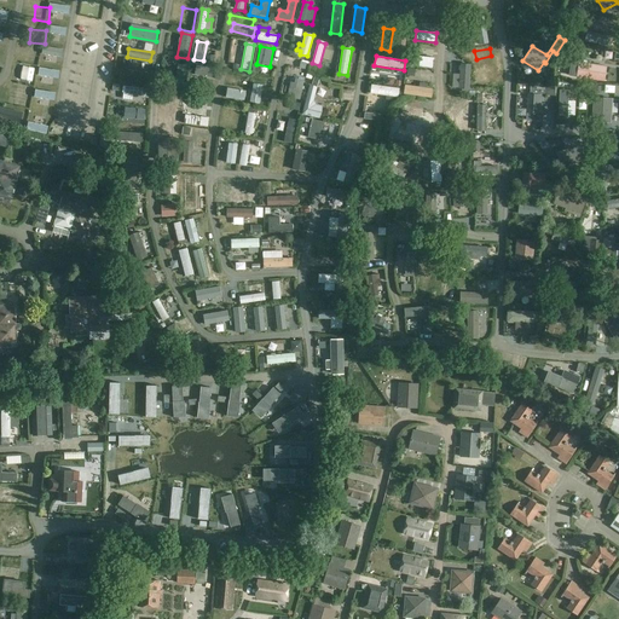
[(409,65),(434,69),(435,59),(410,57),(409,65)]
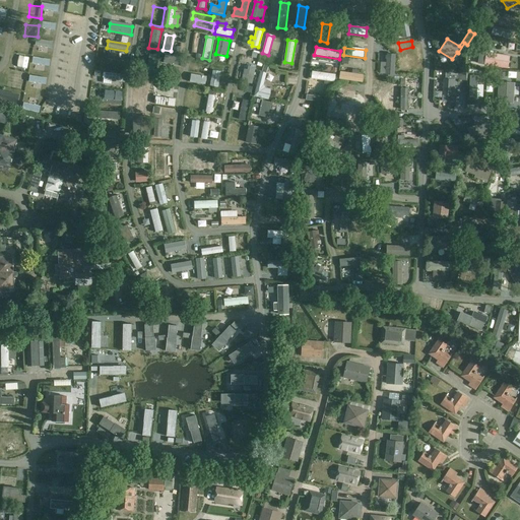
[(480,52),(478,64),(503,68),(505,56),(480,52)]
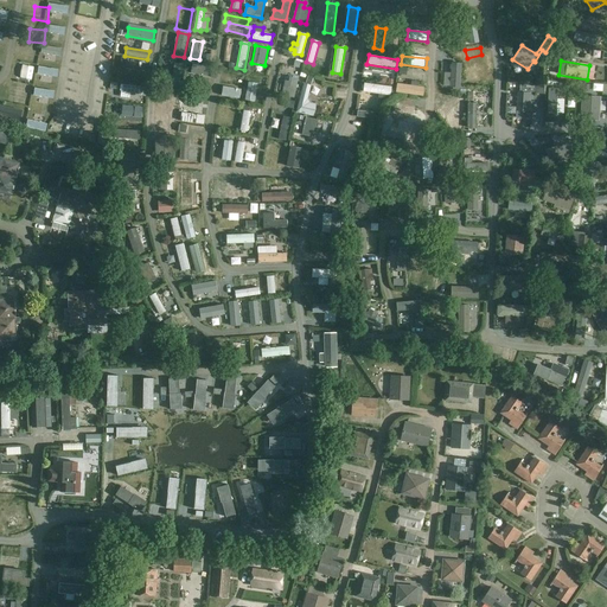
[(167,76),(166,85),(179,88),(183,64),(174,63),(172,76),(167,76)]
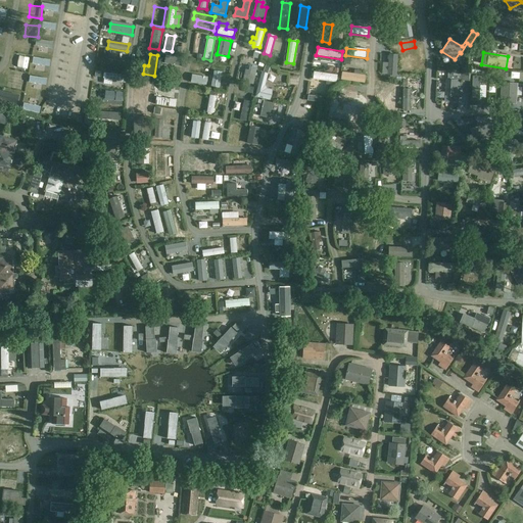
[(396,76),(396,55),(388,54),(388,76),(396,76)]
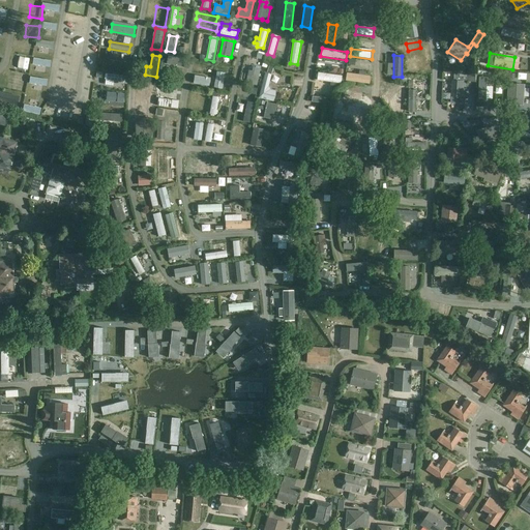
[(128,63),(108,60),(107,69),(127,72),(128,63)]
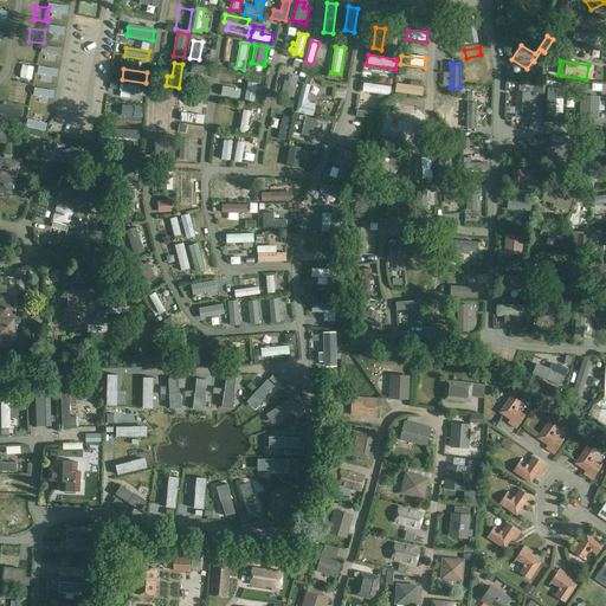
[(284,81),(282,95),(294,97),(297,78),(289,77),(288,82),(284,81)]
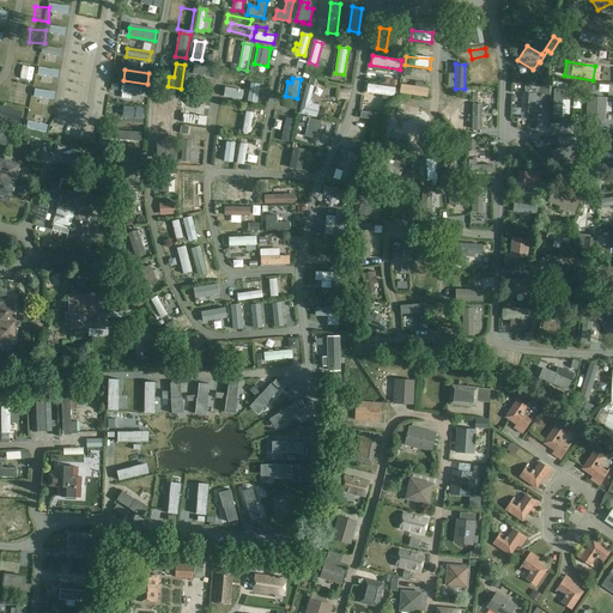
[(401,85),(400,93),(428,97),(429,89),(422,87),(423,83),(416,82),(416,87),(401,85)]
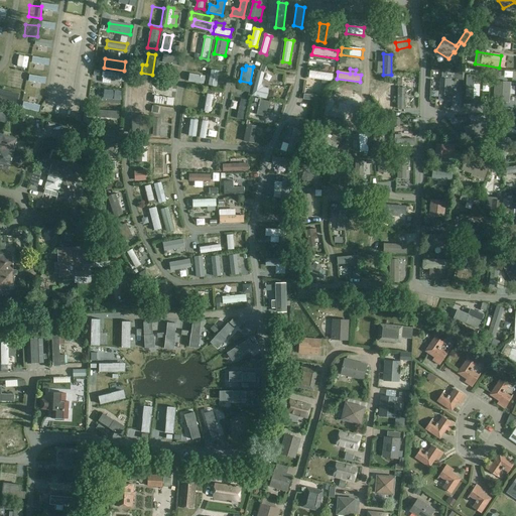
[(211,71),(209,86),(216,87),(218,72),(211,71)]
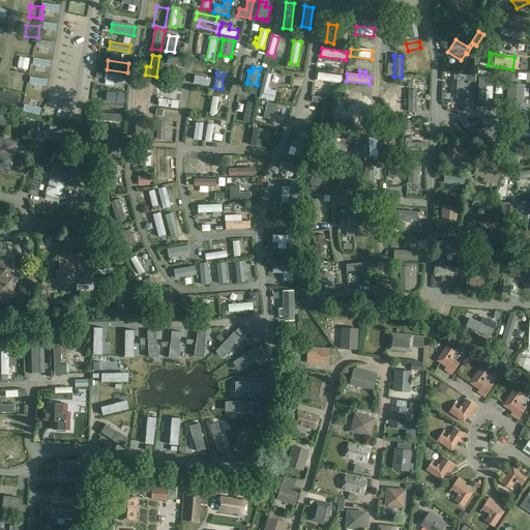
[(318,72),(317,80),(330,82),(330,86),(335,86),(336,83),(341,84),(342,77),(318,72)]
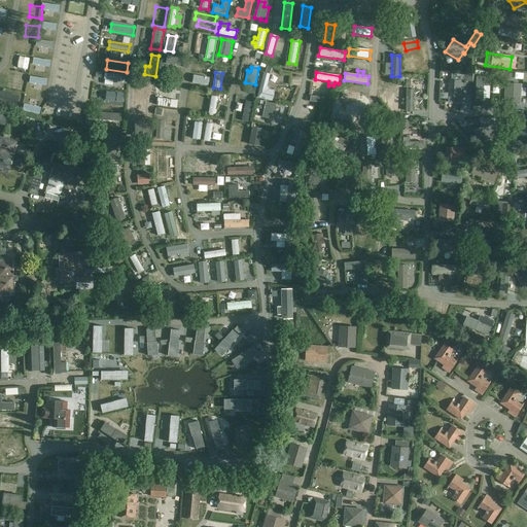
[(103,79),(121,81),(123,75),(104,73),(103,79)]
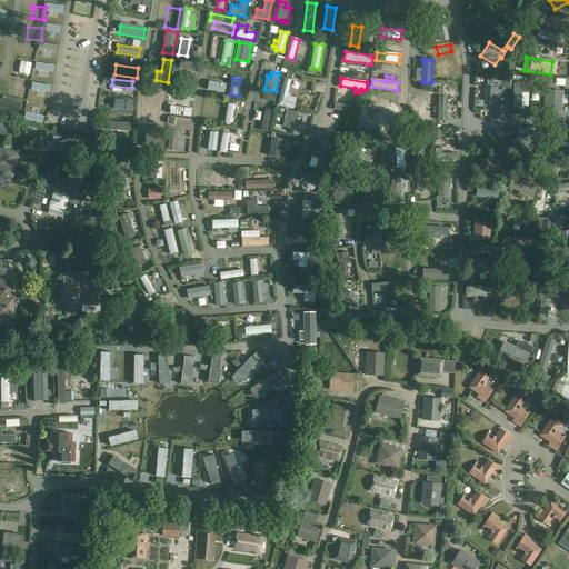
[(278,106),(293,109),(296,98),(288,97),(291,81),(285,79),(278,106)]
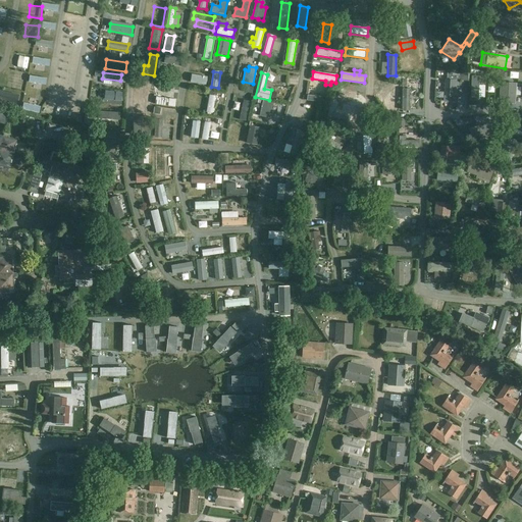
[(207,76),(192,74),(190,84),(206,86),(207,76)]
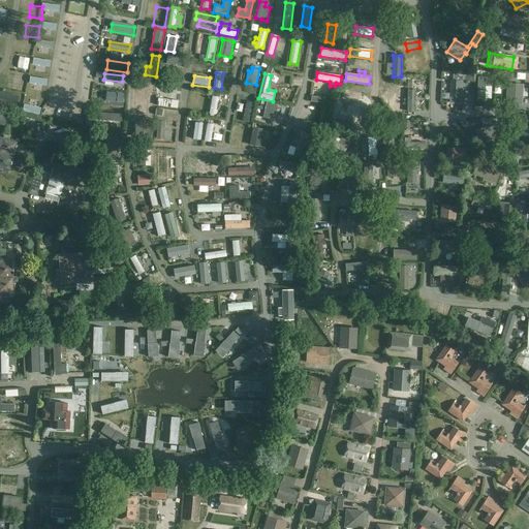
[(478,78),(477,98),(485,99),(485,84),(492,85),(493,78),(478,78)]
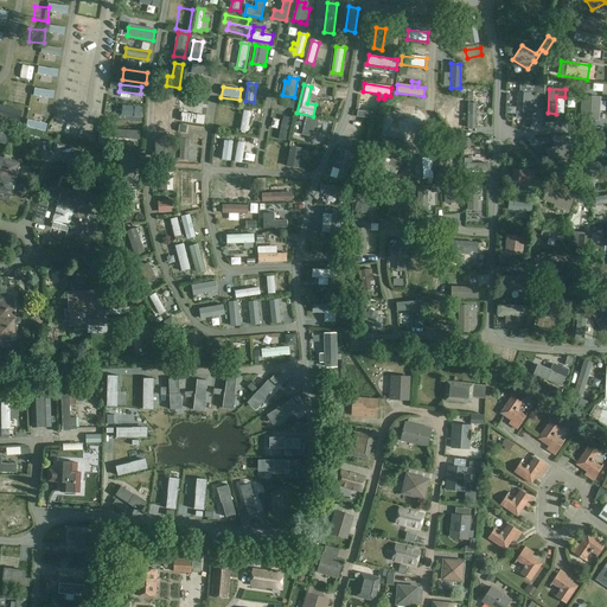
[(163,101),(161,109),(174,110),(177,91),(170,90),(168,102),(163,101)]
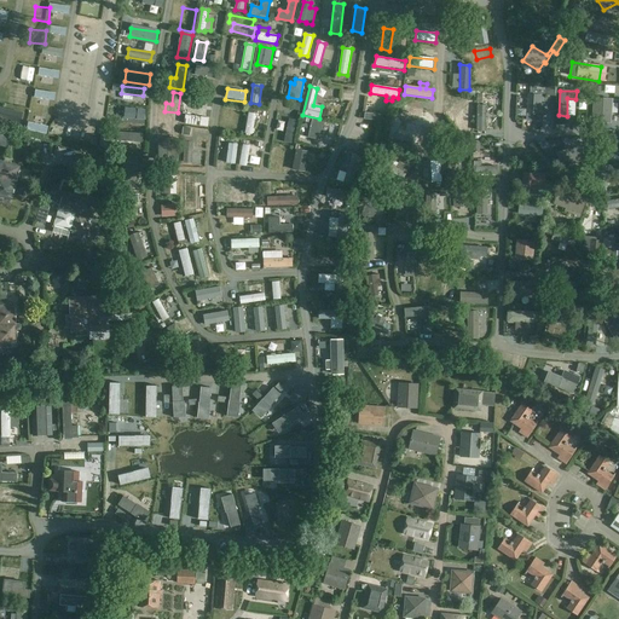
[(545,96),(528,94),(527,113),(544,114),(545,96)]
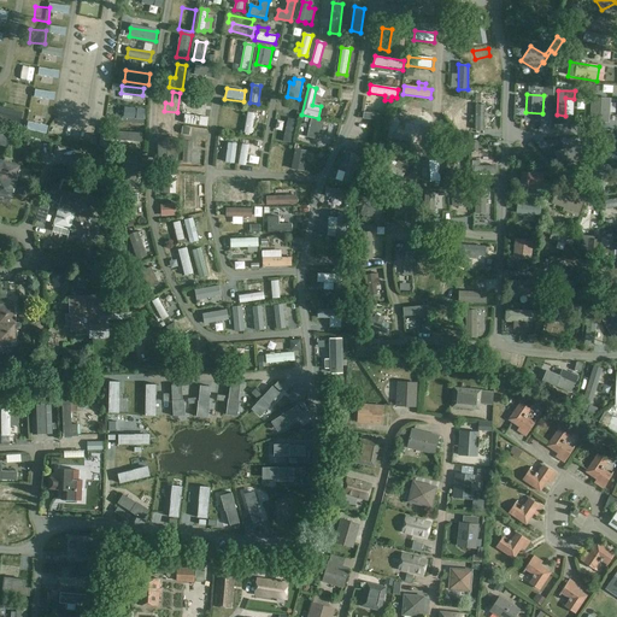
[(601,95),(592,94),(589,118),(599,119),(599,123),(609,123),(610,99),(601,98),(601,95)]
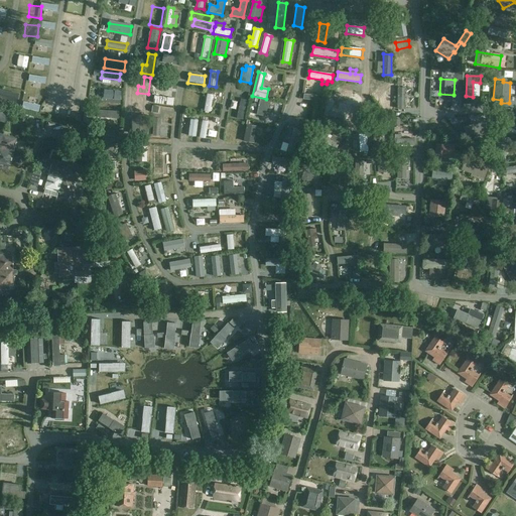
[(353,91),(337,88),(336,96),(352,99),(353,91)]
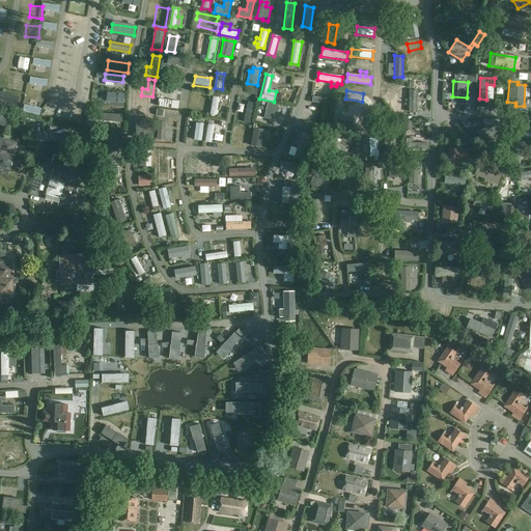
[(391,103),(391,109),(396,116),(403,116),(403,91),(397,91),(397,100),(393,100),(392,103),(391,103)]
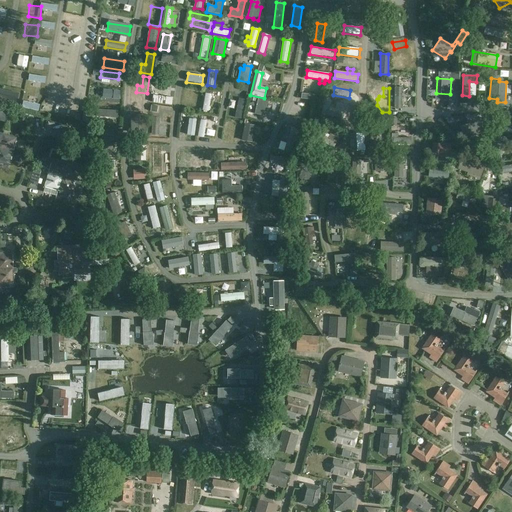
[(119,101),(120,92),(103,90),(102,99),(119,101)]
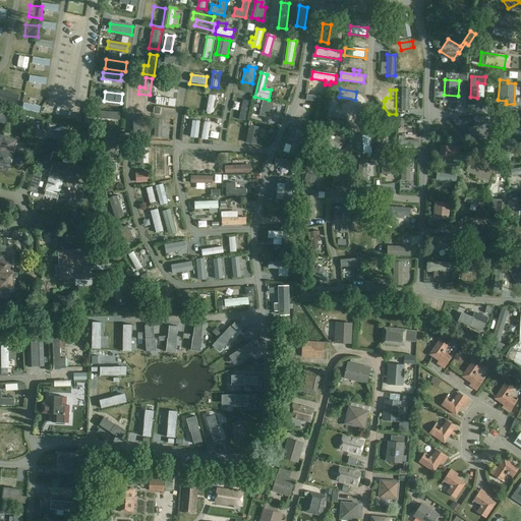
[(210,96),(206,112),(212,113),(215,97),(210,96)]
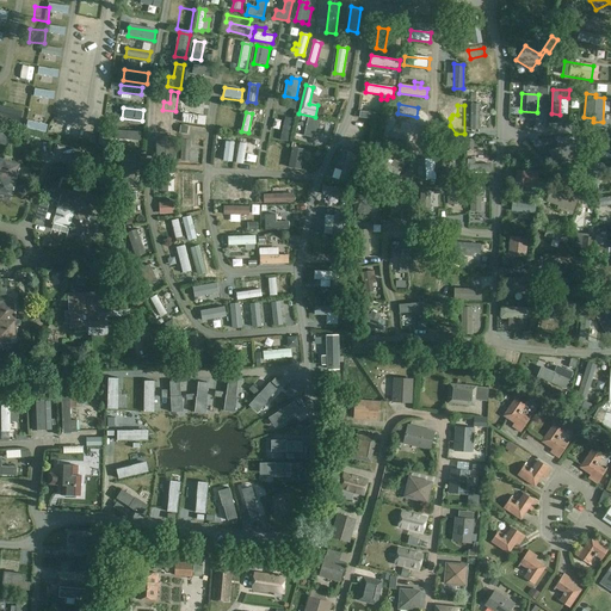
[(207,117),(184,113),(183,122),(205,125),(207,117)]
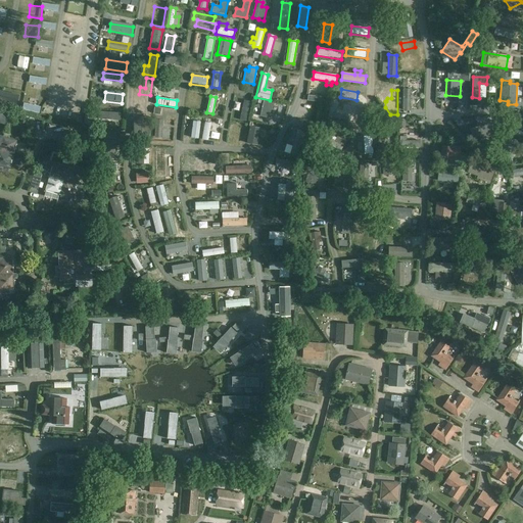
[(137,99),(137,102),(141,103),(140,109),(144,110),(144,115),(149,115),(151,100),(137,99)]
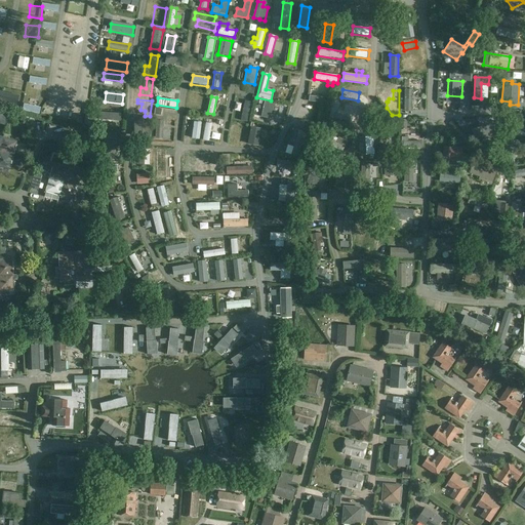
[(251,103),(245,101),(240,121),(247,123),(251,103)]
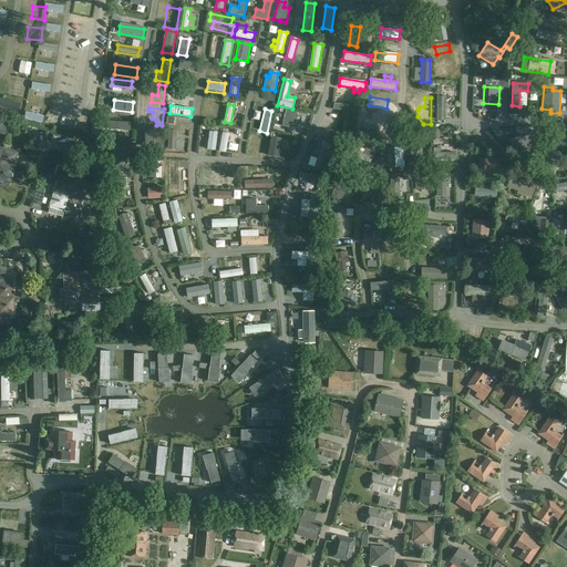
[(286,111),(282,126),(294,130),(298,113),(286,111)]
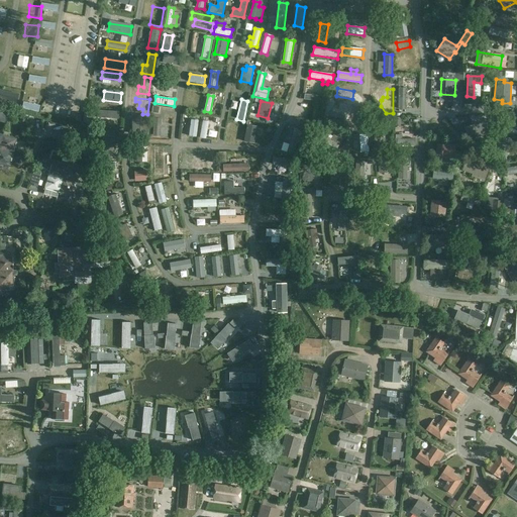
[(26,103),(23,116),(28,118),(32,105),(26,103)]
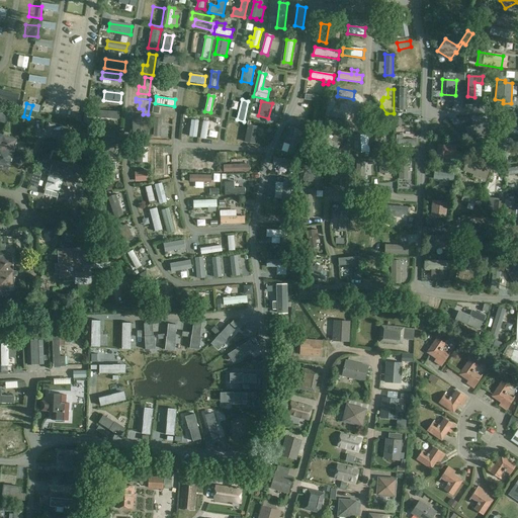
[(344,115),(345,107),(339,105),(337,113),(344,115)]
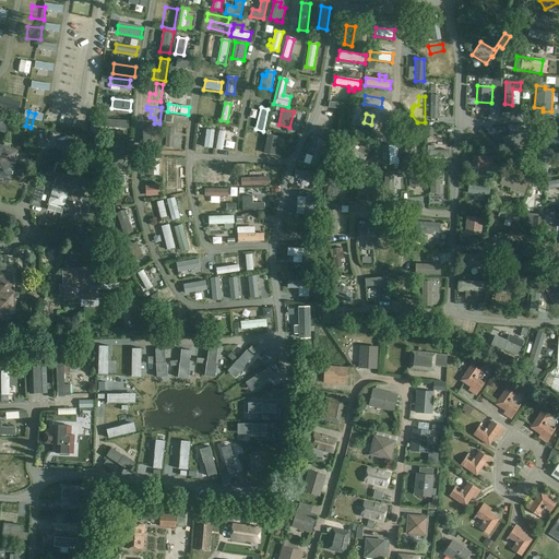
[(3,118),(0,129),(0,131),(7,133),(10,120),(3,118)]
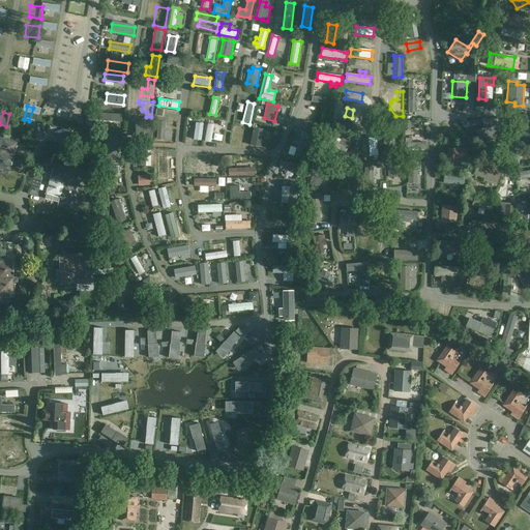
[(142,129),(141,139),(150,140),(152,124),(147,123),(146,130),(142,129)]
